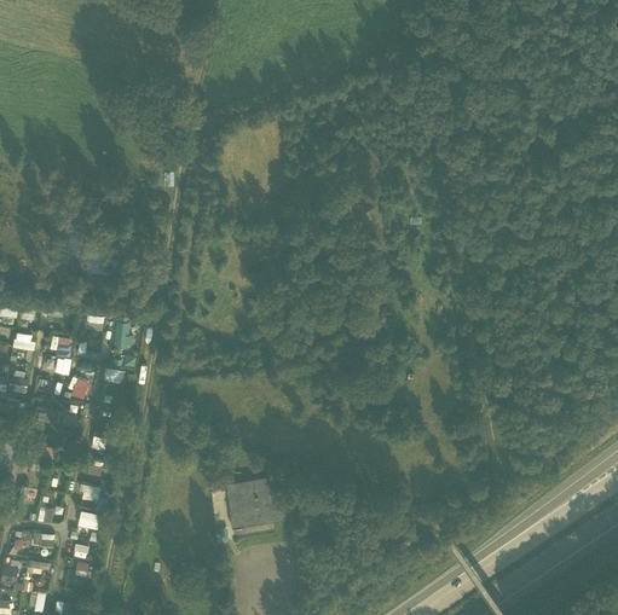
[(374,195),(350,204),(354,214),(363,212),(367,209),(377,204),(374,195)]
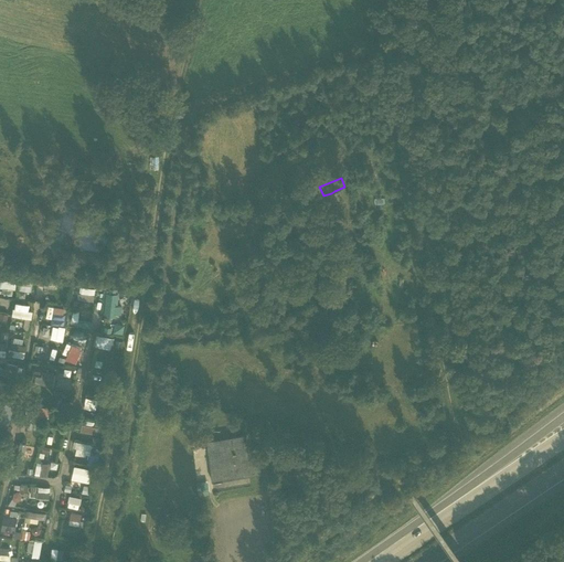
[(333,199),(332,199),(338,213),(344,210),(339,197),(337,197),(333,199)]
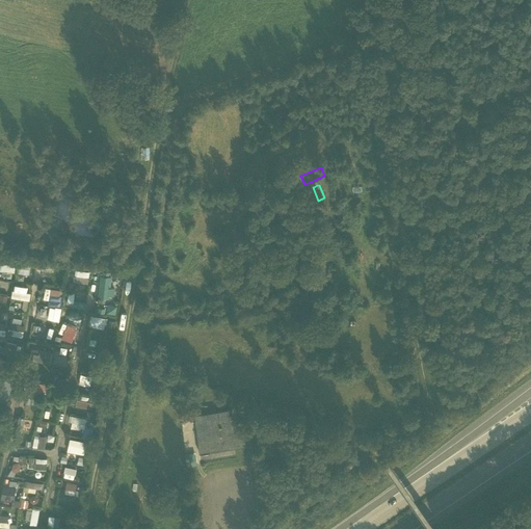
[(0,272),(15,275),(16,266),(1,263),(0,269),(0,272)]
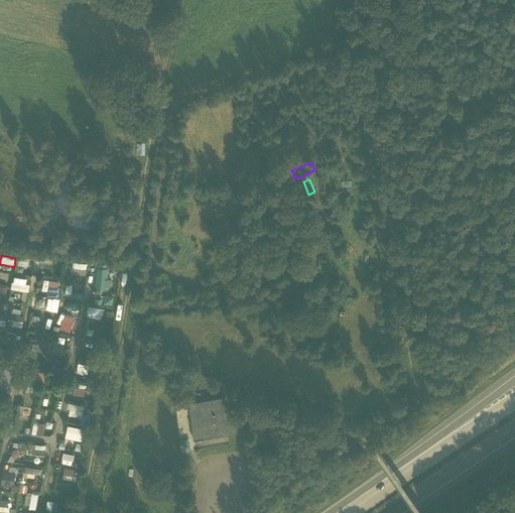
[(20,259),(18,266),(26,268),(28,260),(20,259)]
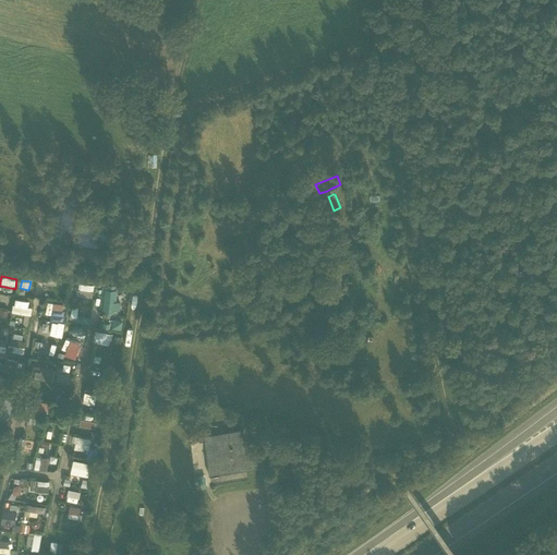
[(119,293),(107,292),(105,315),(117,316),(119,293)]
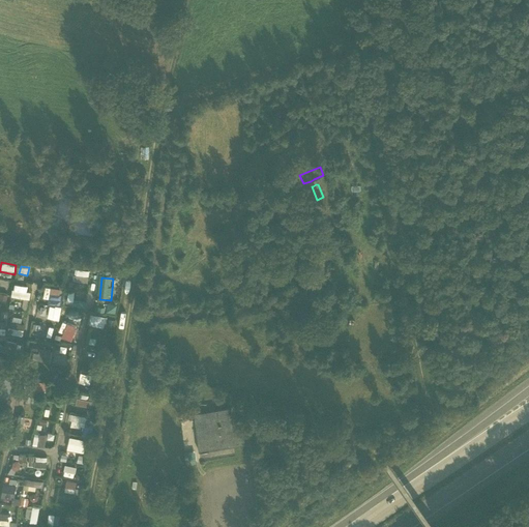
[(31,294),(28,294),(29,289),(13,286),(11,298),(30,302),(31,294)]
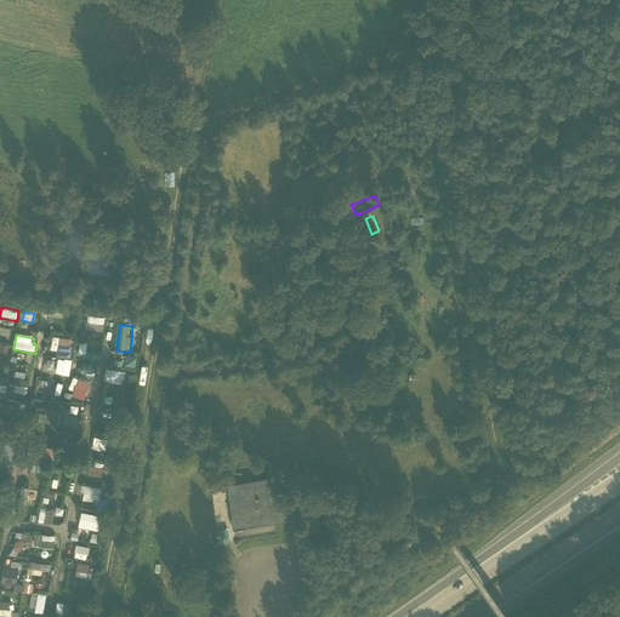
[(51,353),(69,353),(69,340),(51,340),(51,353)]
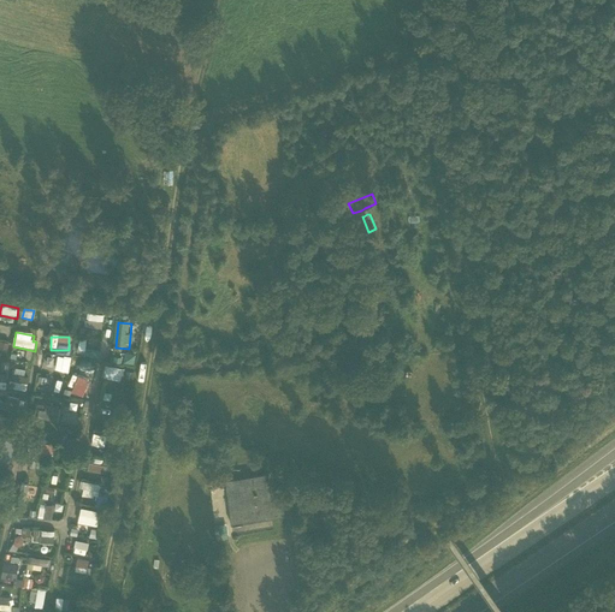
[(122,384),(125,372),(106,367),(102,379),(122,384)]
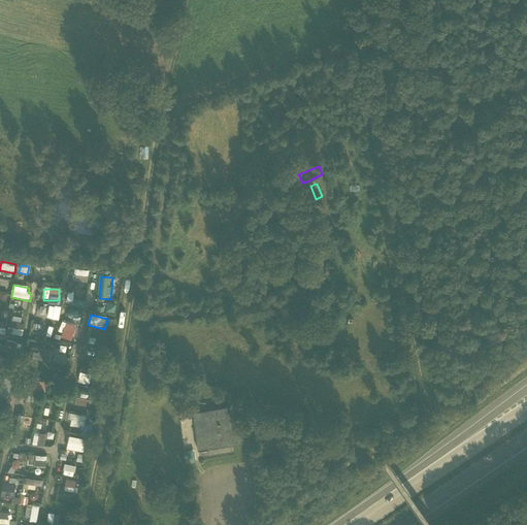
[(59,352),(53,352),(53,363),(65,363),(65,348),(59,348),(59,352)]
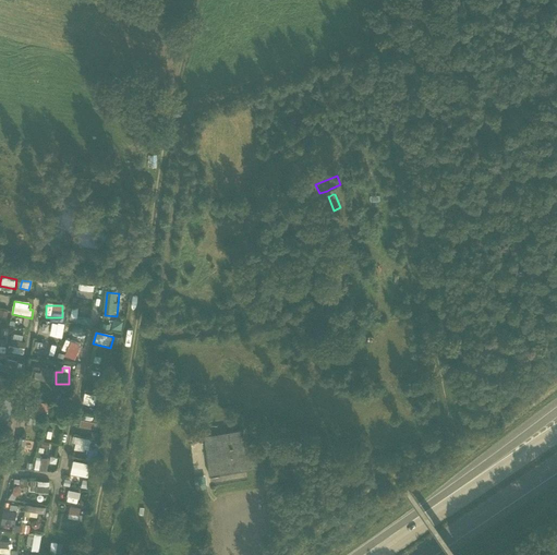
[(38,369),(36,381),(50,383),(52,370),(38,369)]
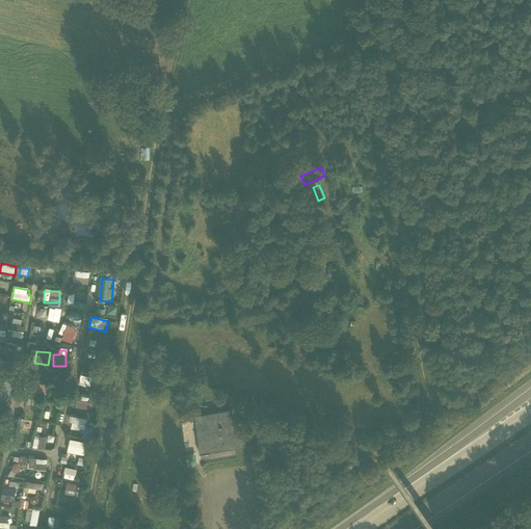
[(77,400),(75,407),(88,410),(90,402),(77,400)]
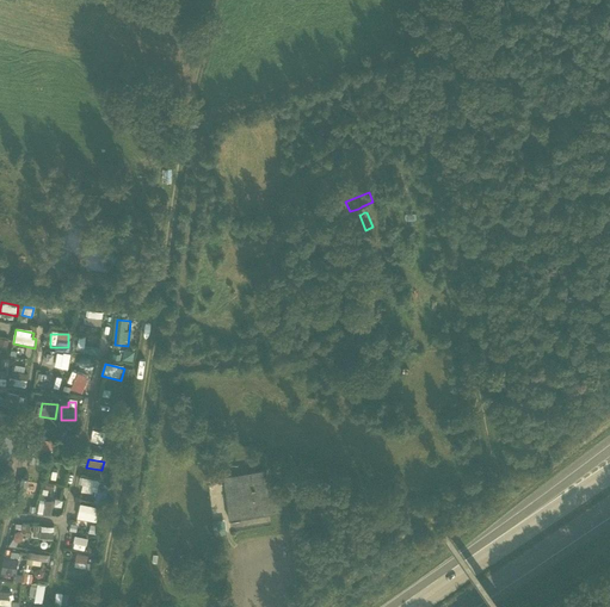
[(273,515),(283,514),(282,499),(266,500),(264,476),(230,479),(235,516),(273,513),(273,515)]
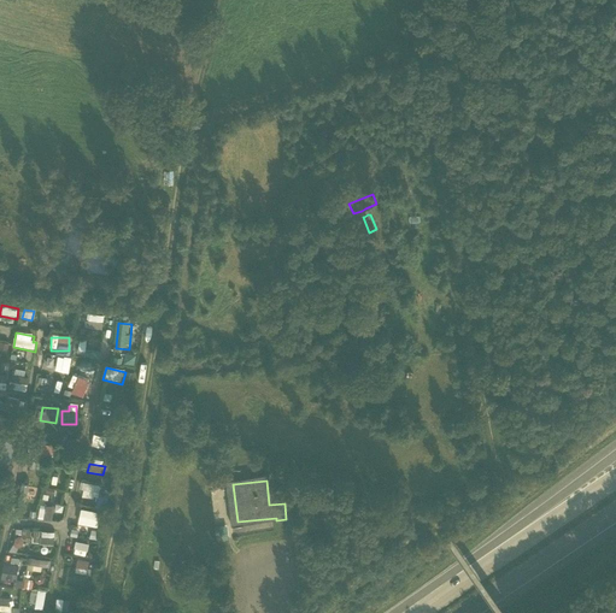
[(82,482),(80,496),(98,500),(101,487),(82,482)]
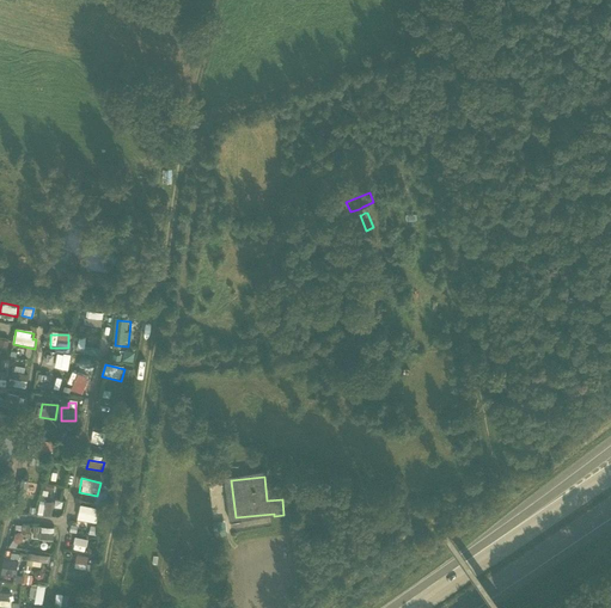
[(19,481),(16,507),(25,508),(28,481),(19,481)]
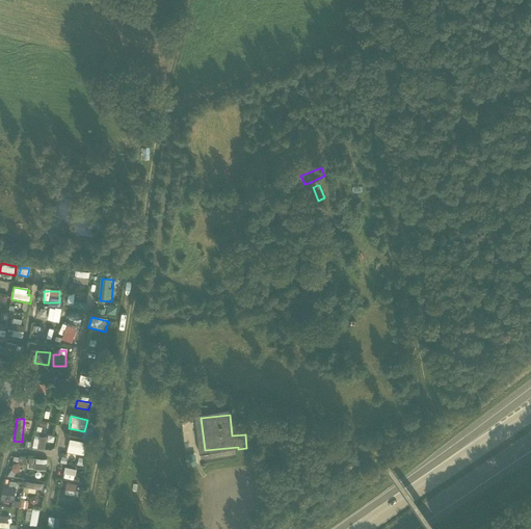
[(32,449),(45,450),(46,439),(33,438),(32,449)]
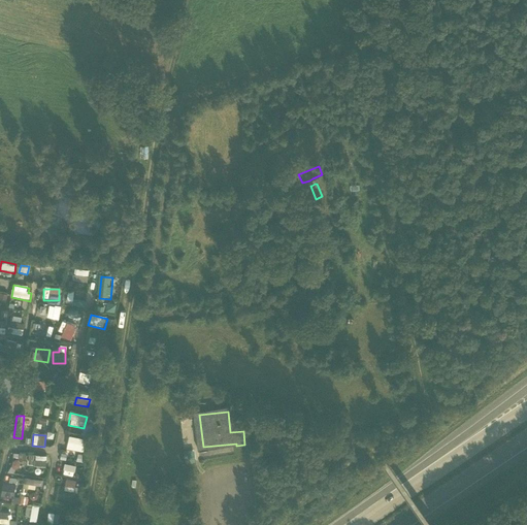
[(78,451),(81,438),(68,436),(66,449),(78,451)]
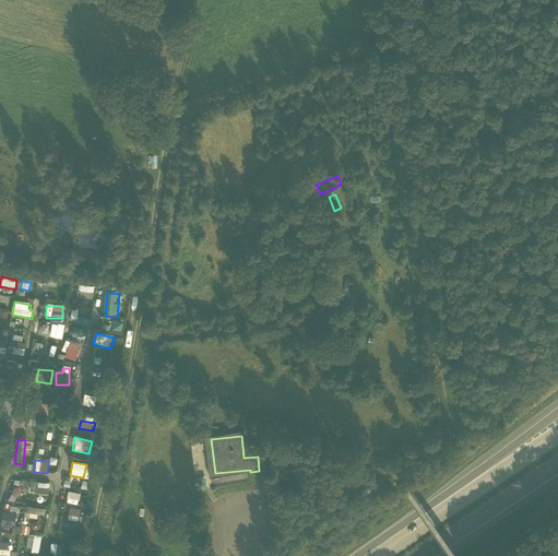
[(206,476),(197,477),(198,493),(209,492),(206,476)]
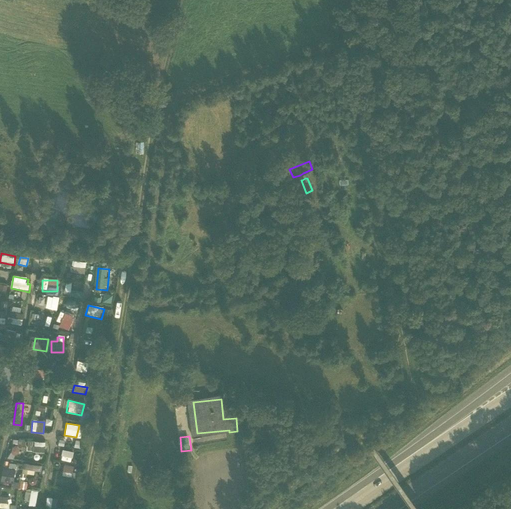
[(27,452),(45,452),(45,442),(27,441),(27,452)]
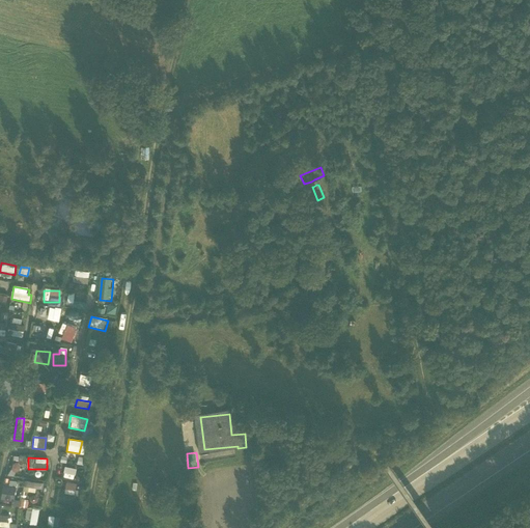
[(62,477),(75,479),(77,469),(64,467),(62,477)]
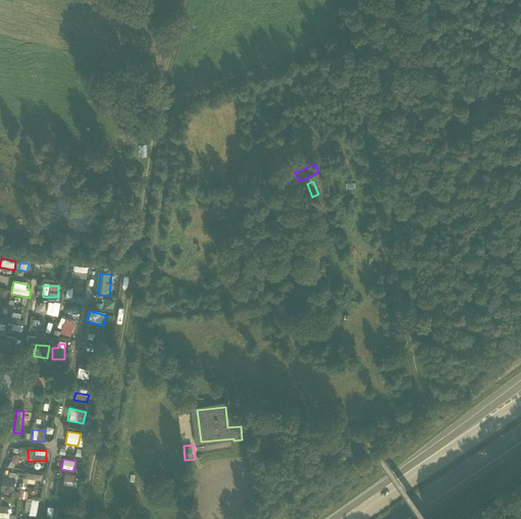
[(22,481),(42,484),(43,475),(24,472),(22,481)]
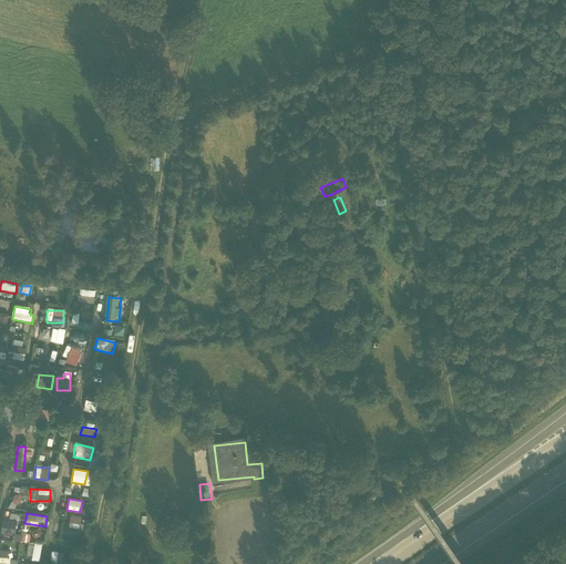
[(69,526),(80,529),(82,518),(71,515),(69,526)]
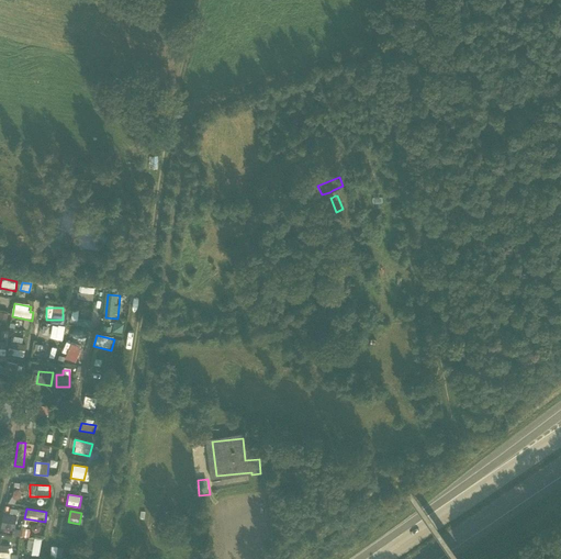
[(2,514),(1,529),(15,530),(17,515),(2,514)]
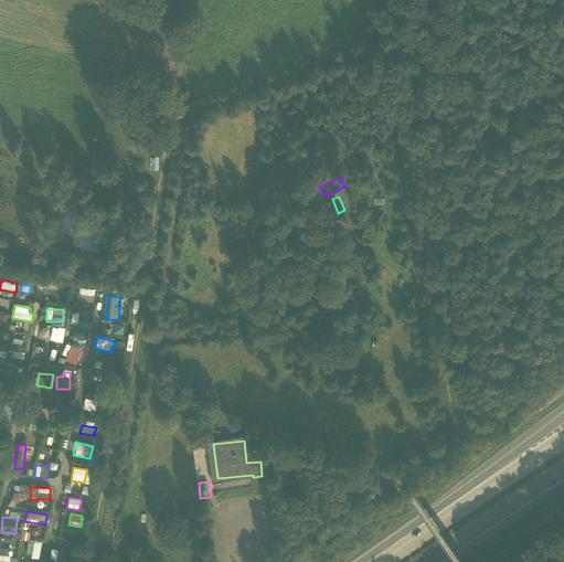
[(27,553),(32,554),(31,559),(39,560),(42,544),(29,541),(27,553)]
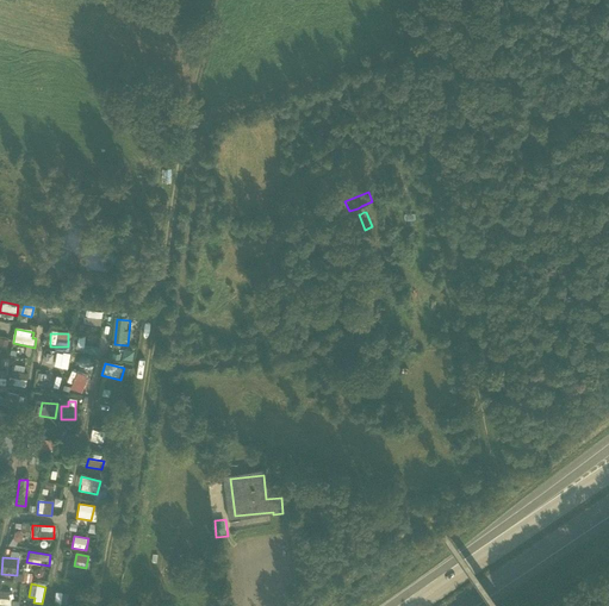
[(0,605),(11,605),(11,593),(0,592),(0,605)]
